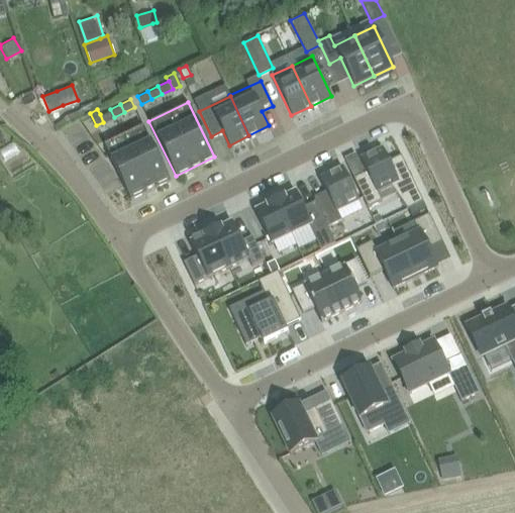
[(100,114),(103,122),(114,117),(110,109),(100,114)]
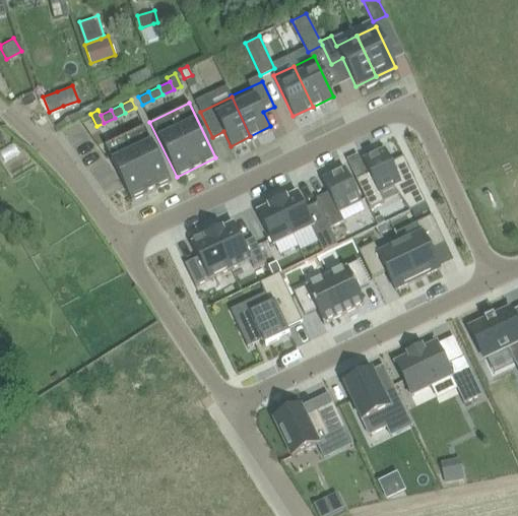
[(130,199),(146,191),(170,180),(143,125),(104,144),(130,199)]
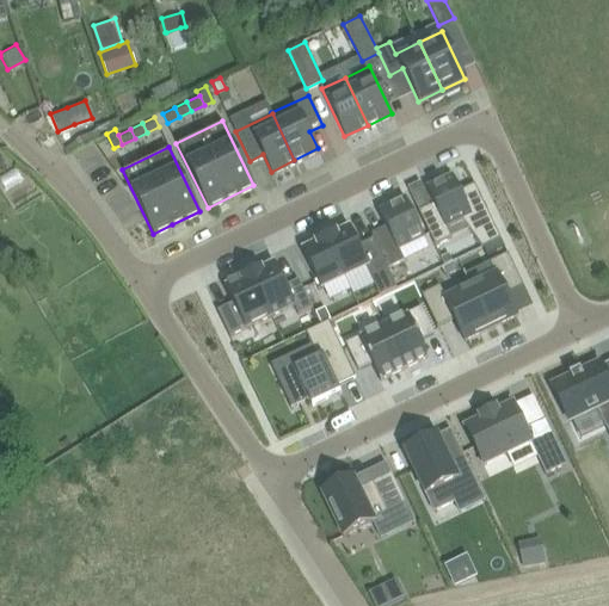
[(456,187),(450,174),(424,186),(430,199),(416,206),(434,242),(450,235),(443,223),(459,216),(479,245),(480,245),(498,236),(471,180),(456,187)]
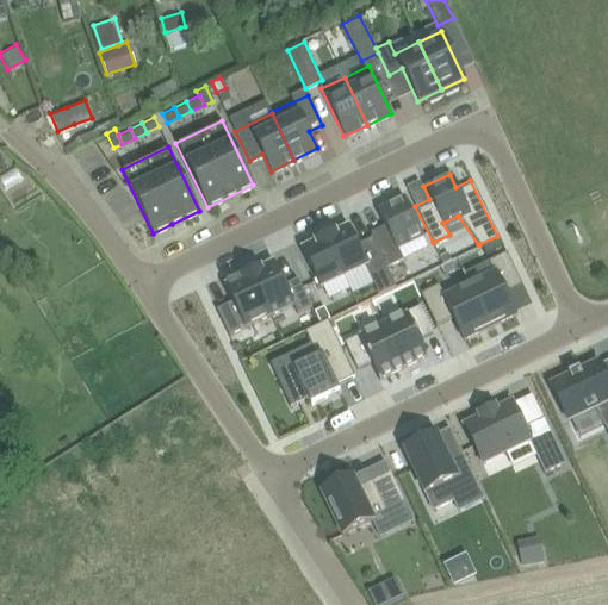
[(384,224),(368,231),(385,266),(402,257),(396,245),(422,234),(404,197),(403,197),(401,198),(399,198),(398,194),(384,200),(386,205),(377,209),(384,224)]
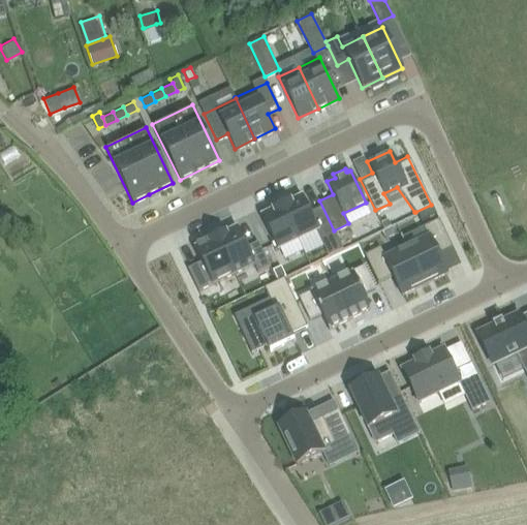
[(301,193),(280,204),(297,238),(316,228),(328,254),(342,247),(321,205),(309,211),(301,193)]
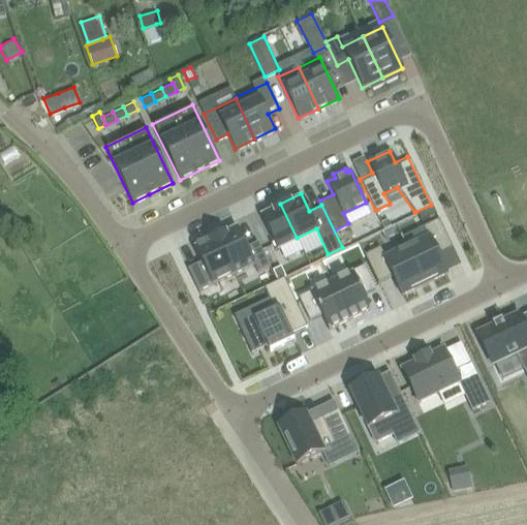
[(276,248),(297,238),(280,204),(259,213),(276,248)]
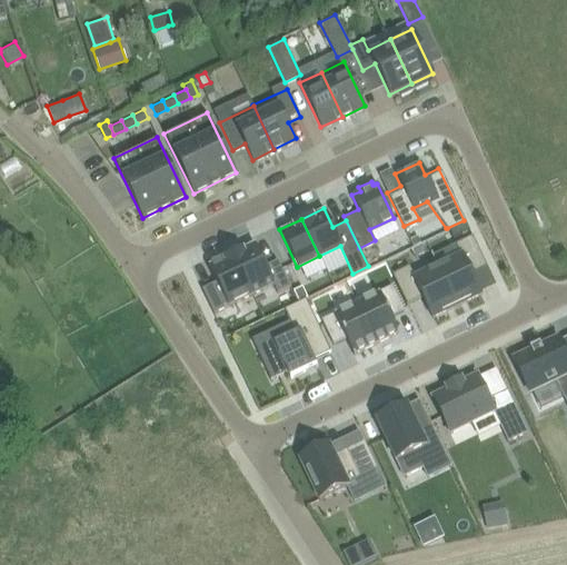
[(468,227),(464,219),(464,220),(447,228),(450,236),(468,227)]
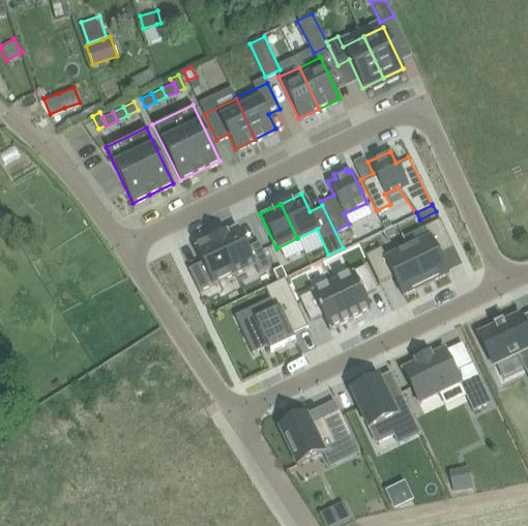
[(461,209),(439,220),(458,260),(479,250),(461,209)]
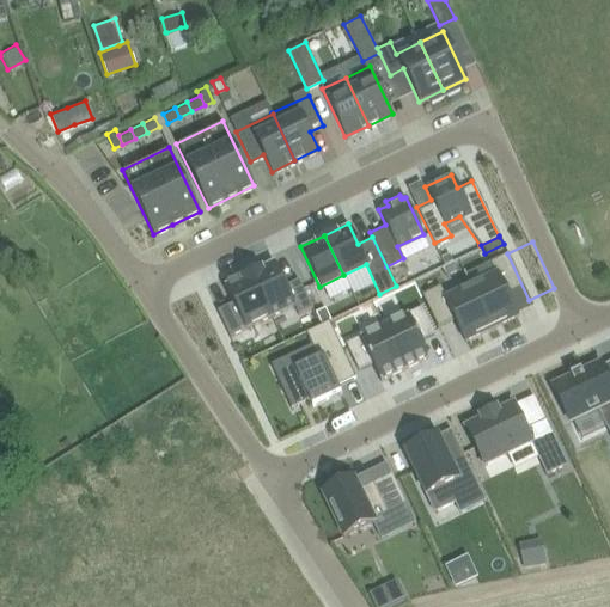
[(519,280),(504,247),(487,256),(493,268),(468,280),(488,322),(514,308),(504,287),(519,280)]
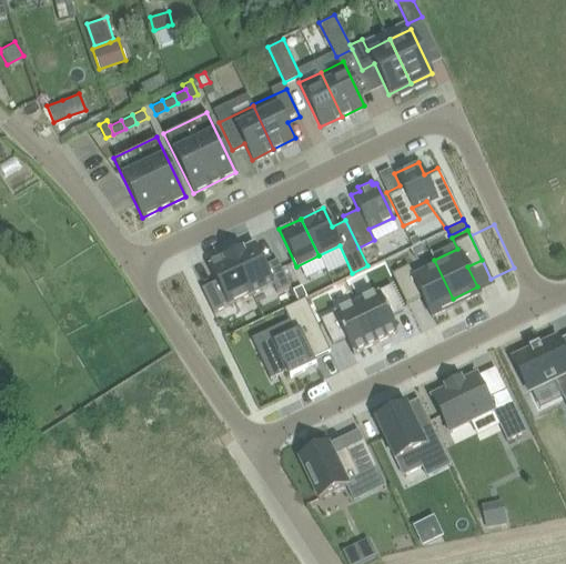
[(231,251),(251,292),(271,282),(275,290),(289,283),(276,258),(264,263),(253,241),(242,247),(241,247),(231,251)]
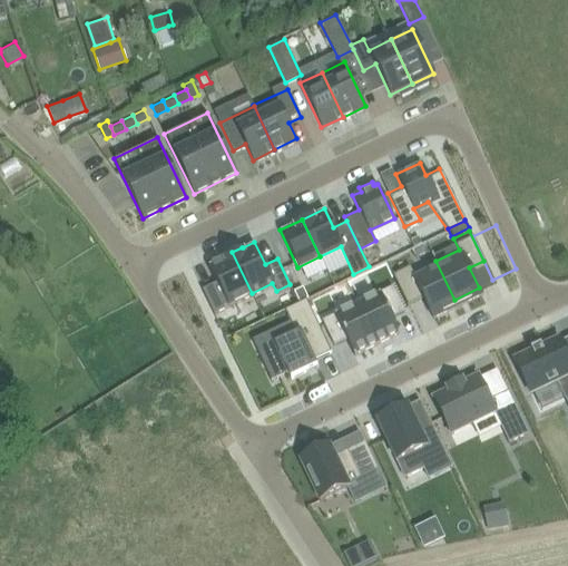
[(252,293),(232,252),(222,257),(208,264),(216,281),(201,288),(213,312),(252,293)]
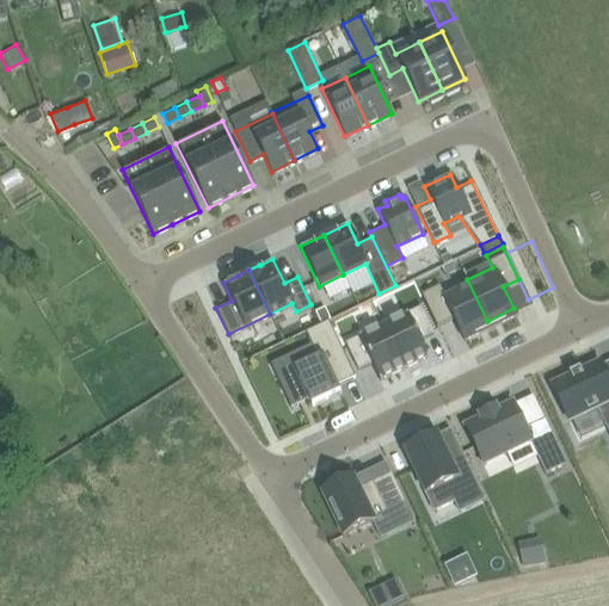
[(460,333),(487,321),(467,279),(442,291),(436,278),(419,286),(435,319),(450,311),(460,333)]
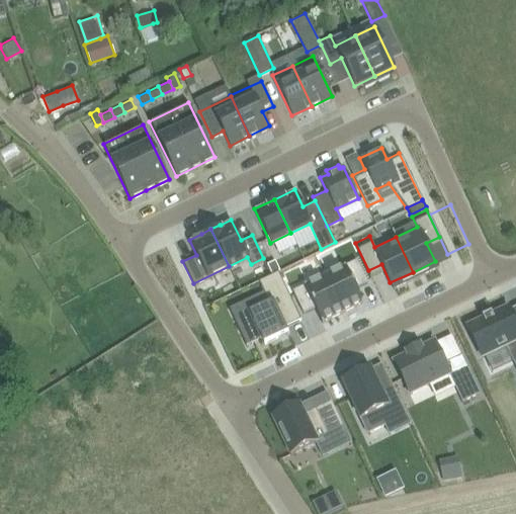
[(273,258),(265,262),(270,272),(278,268),(273,258)]
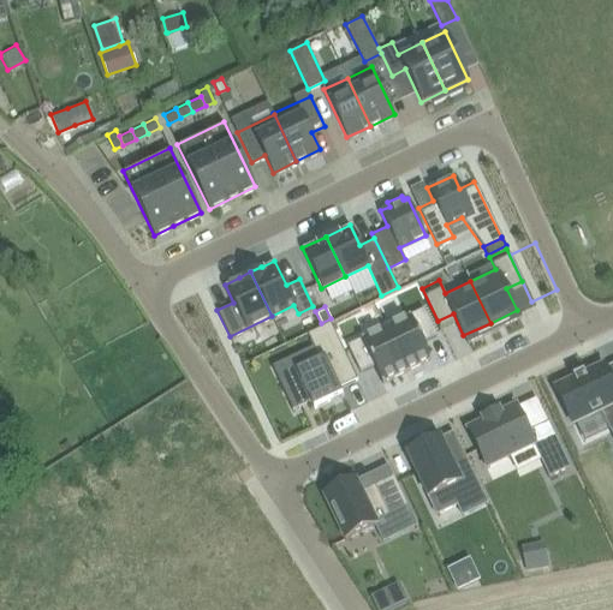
[(423,308),(385,324),(406,370),(432,358),(422,341),(436,334),(423,308)]
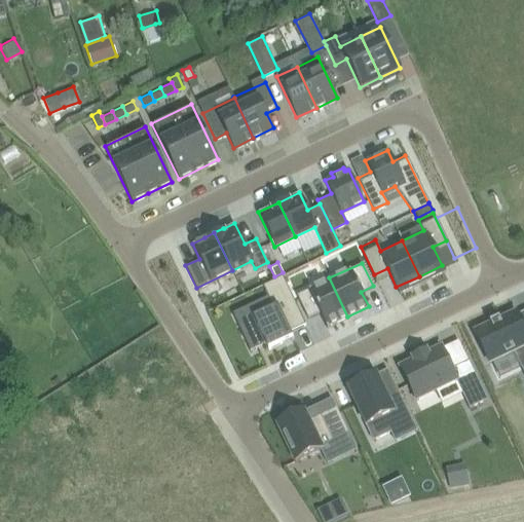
[(241,321),(254,347),(265,342),(266,346),(281,339),(281,341),(292,336),(290,330),(304,324),(282,274),(262,285),(272,306),(241,321)]
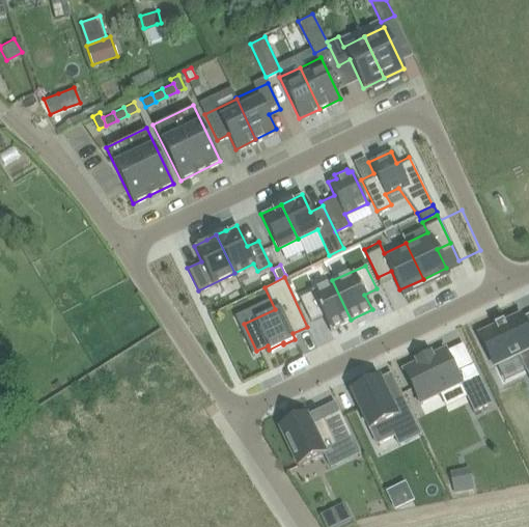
[(351,320),(332,280),(299,297),(310,321),(323,314),(329,330),(351,320)]
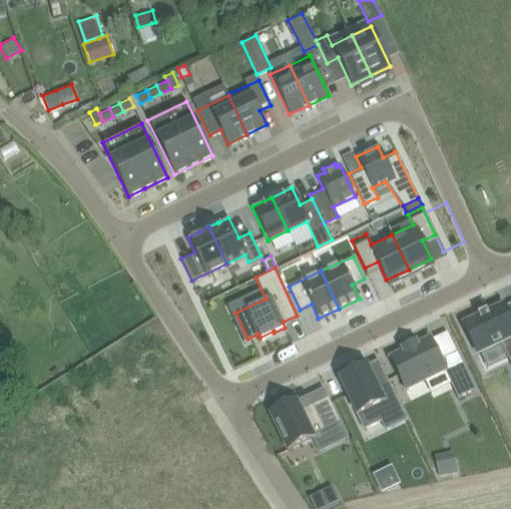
[(510,323),(510,324),(499,303),(460,323),(474,349),(496,337),(510,365),(510,323)]
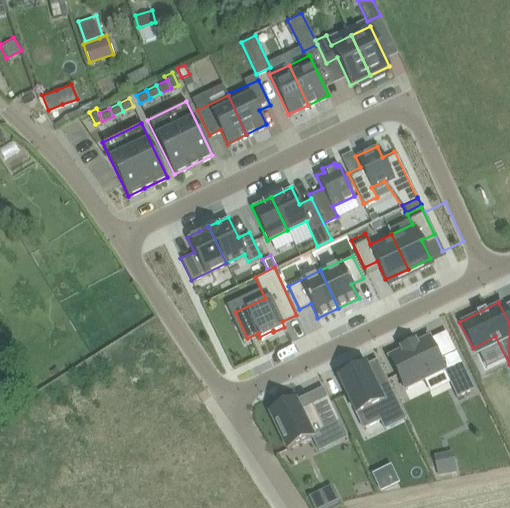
[(444,355),(433,333),(420,339),(419,337),(405,343),(406,346),(393,352),(409,384),(448,366),(461,393),(478,385),(460,347),(444,355)]
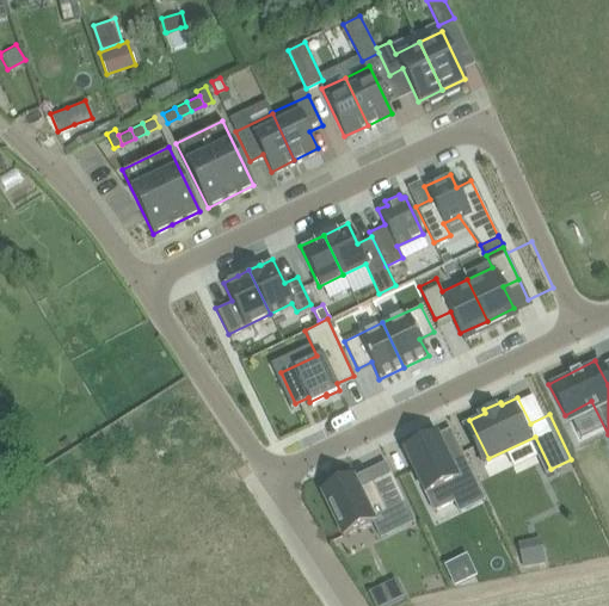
[(446,457),(435,432),(404,447),(432,507),(454,498),(451,492),(475,481),(460,450),(446,457)]
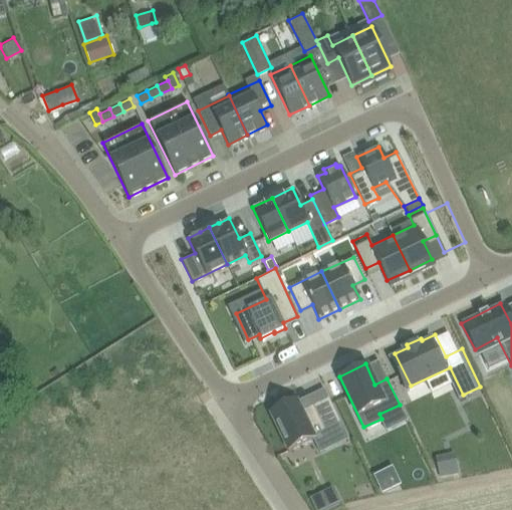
[(339,422),(327,396),(300,409),(295,398),(269,410),(287,449),(313,436),(312,435),(339,422)]
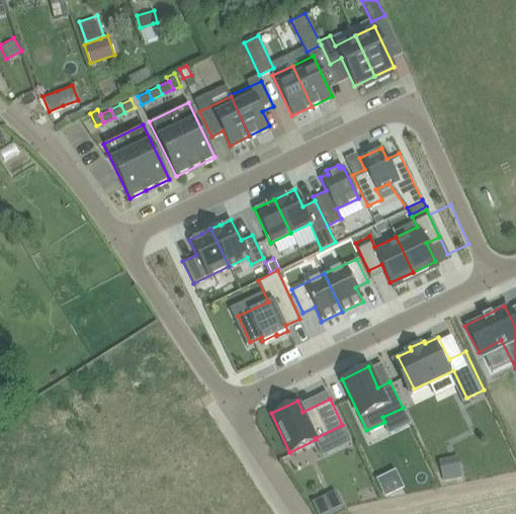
[(457,473),(452,454),(434,459),(439,478),(457,473)]
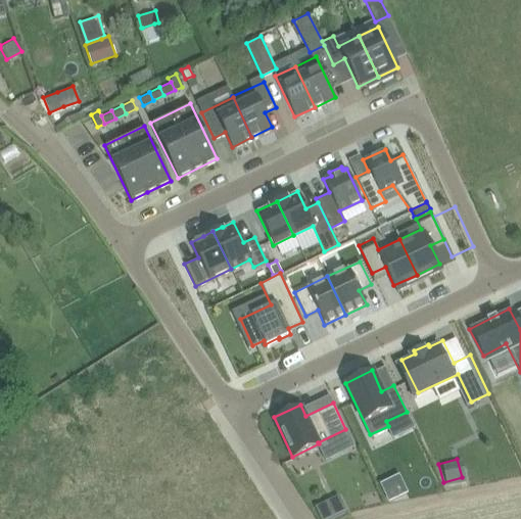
[(396,475),(381,482),(388,498),(405,490),(396,475)]
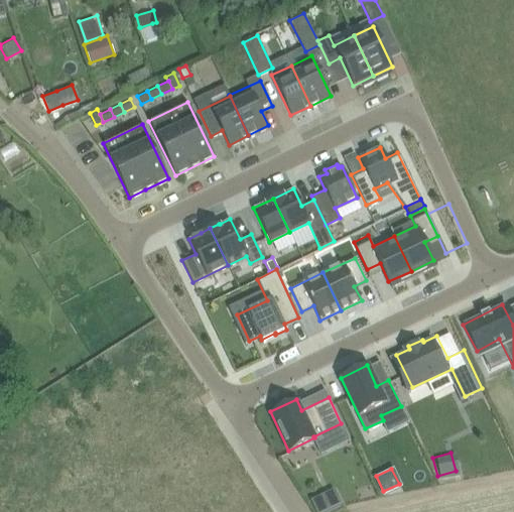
[(333,487),(309,498),(315,511),(317,511),(340,502),(333,487)]
